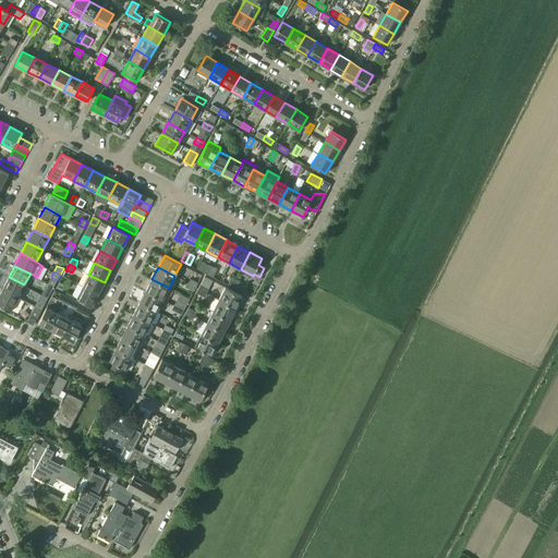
[(88,275),(82,286),(98,294),(105,282),(88,275)]
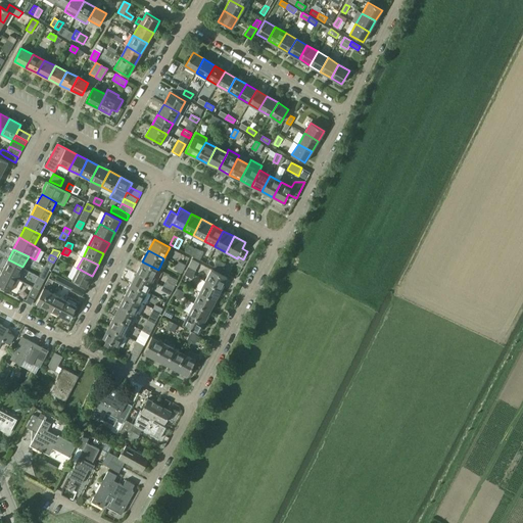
[(8,259),(2,270),(17,278),(22,267),(8,259)]
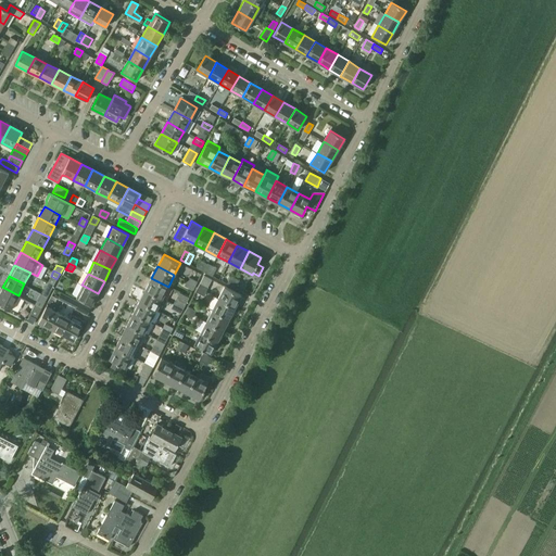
[(168,287),(151,278),(146,289),(162,299),(168,287)]
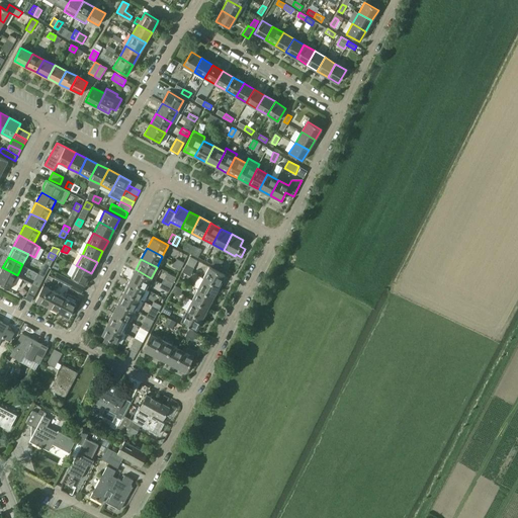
[(55,261),(53,267),(58,270),(61,264),(55,261)]
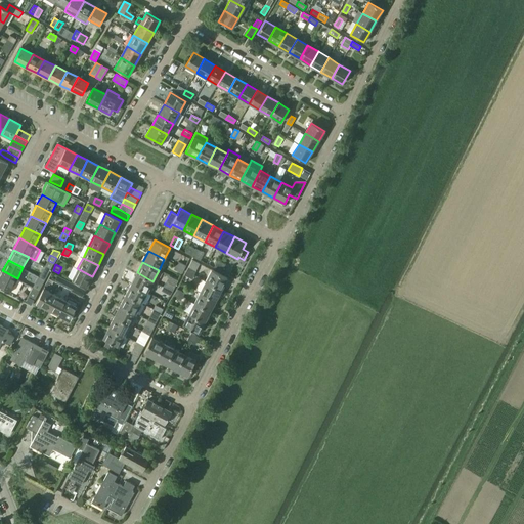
[(45,266),(39,276),(45,279),(50,268),(45,266)]
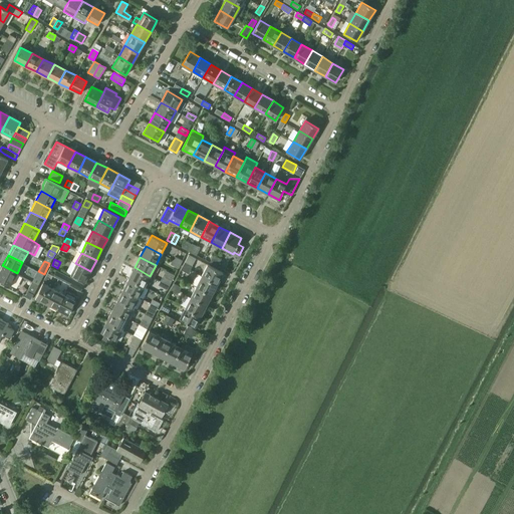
[(185,261),(183,265),(191,269),(193,265),(192,265),(185,261)]
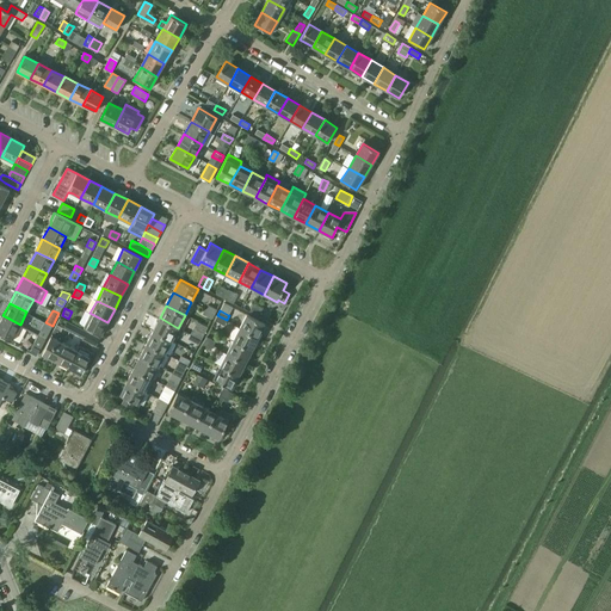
[(90,313),(84,326),(102,335),(107,322),(90,313)]
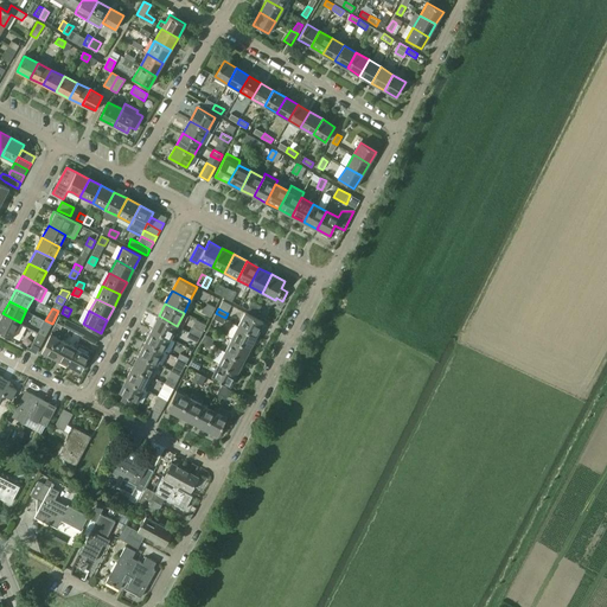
[(2,313),(0,318),(0,330),(2,331),(12,336),(13,337),(19,324),(20,323),(2,313)]
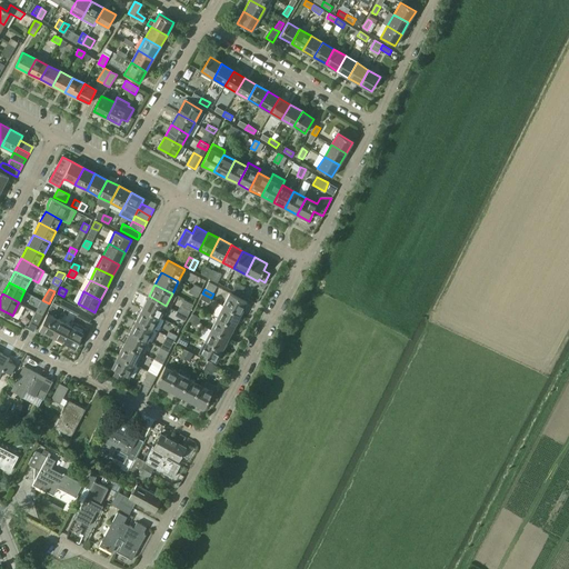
[(202,293),(200,298),(209,302),(211,299),(211,298),(202,293)]
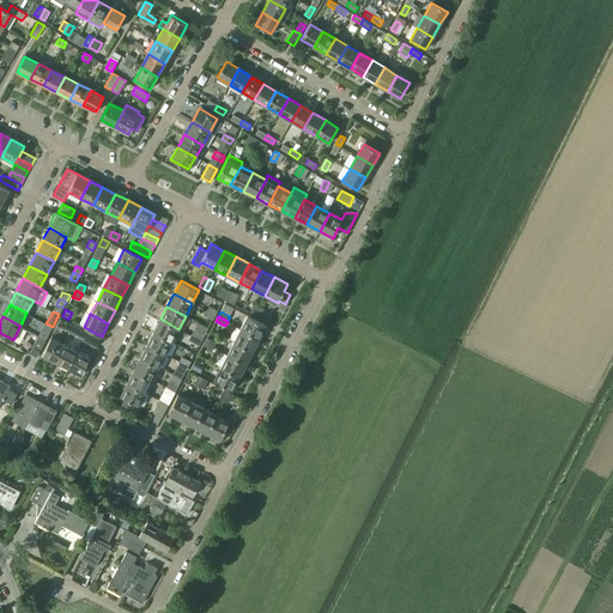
[(266,326),(247,316),(241,329),(259,339),(266,326)]
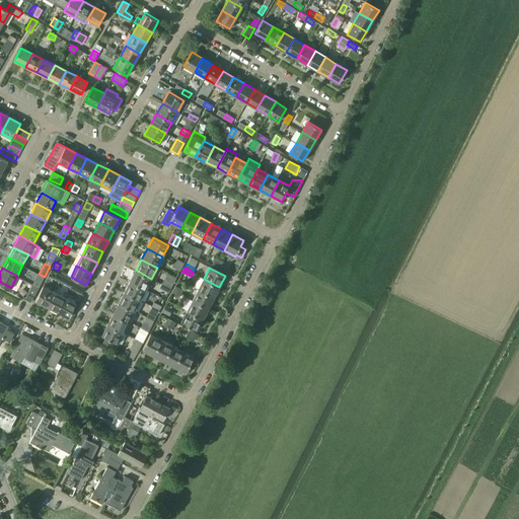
[(151,279),(136,270),(130,281),(146,289),(151,279)]
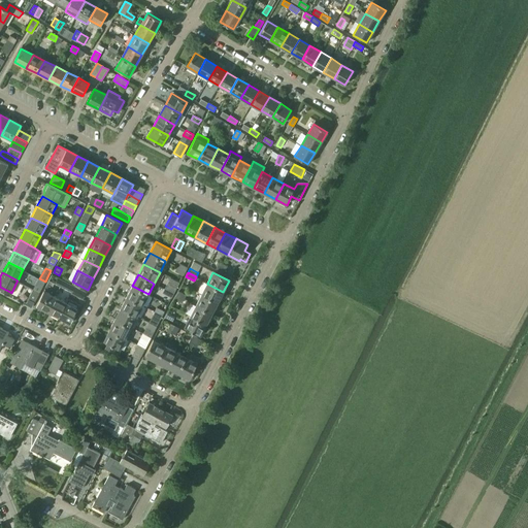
[(39,278),(36,285),(42,288),(45,282),(39,278)]
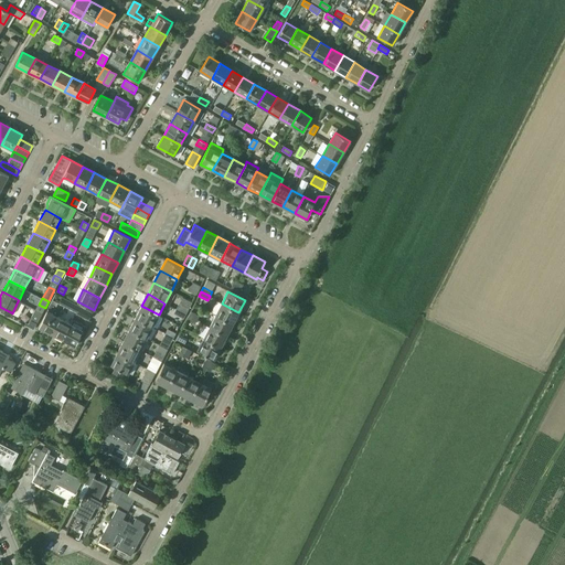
[(180,305),(178,309),(185,313),(188,309),(191,302),(183,298),(180,305)]
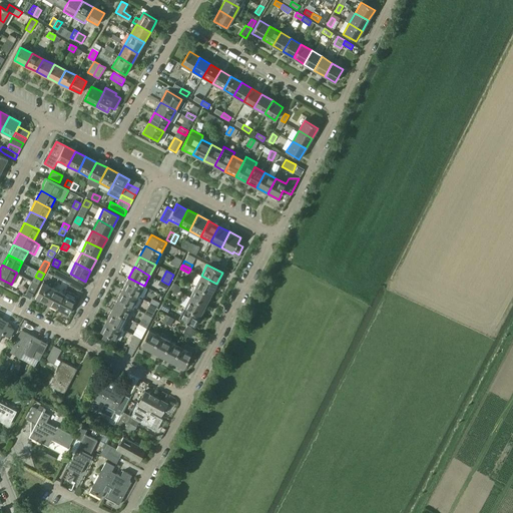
[(216,284),(201,276),(195,286),(210,295),(216,284)]
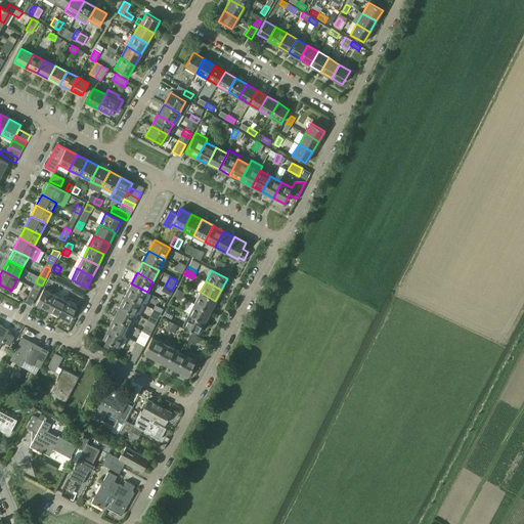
[(147,292),(131,284),(126,295),(141,303),(147,292)]
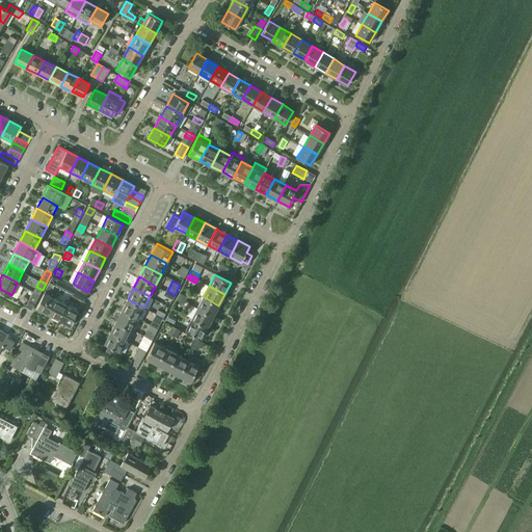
[(75,289),(72,295),(83,301),(86,295),(86,294),(75,289)]
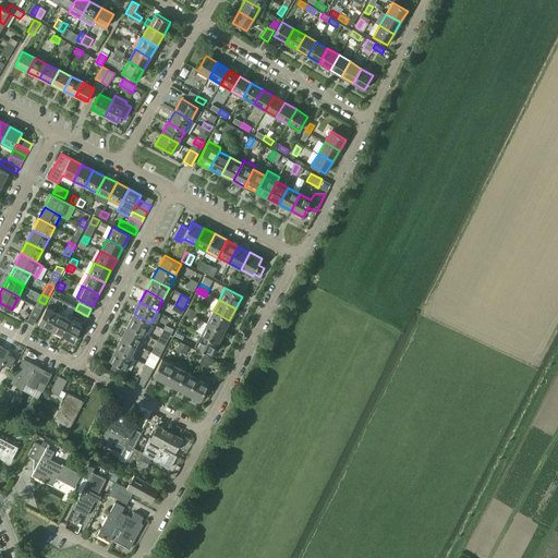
[(35,306),(28,318),(35,322),(41,310),(35,306)]
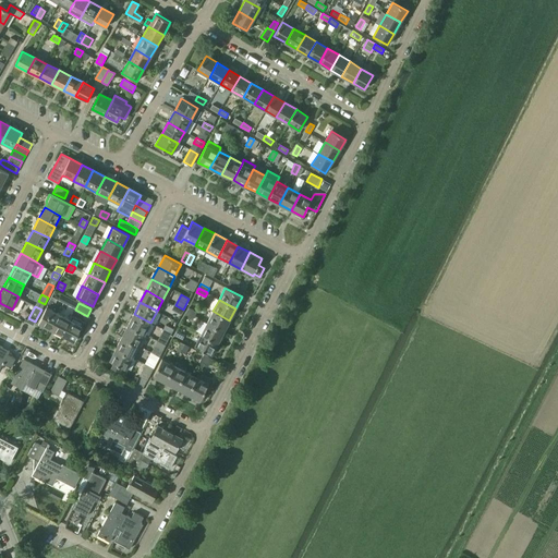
[(46,307),(37,324),(49,330),(58,314),(46,307)]
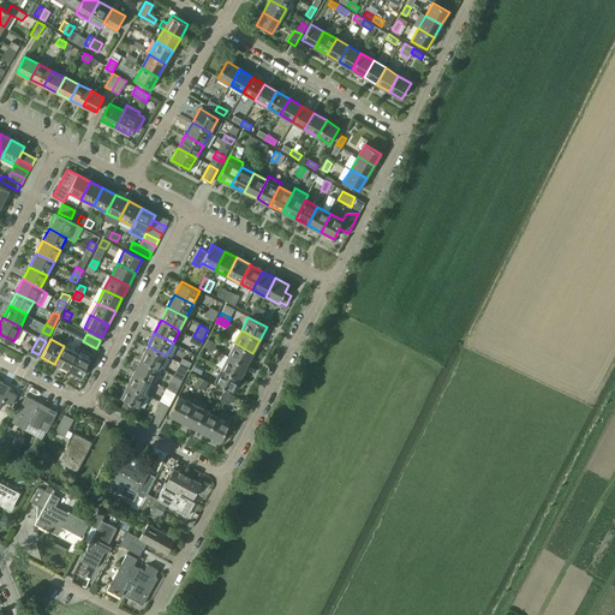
[(206,342),(203,348),(213,353),(215,348),(206,342)]
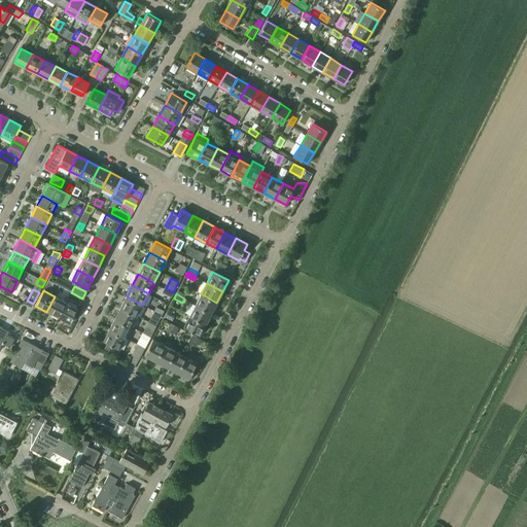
[(216,303),(201,293),(195,305),(211,313),(216,303)]
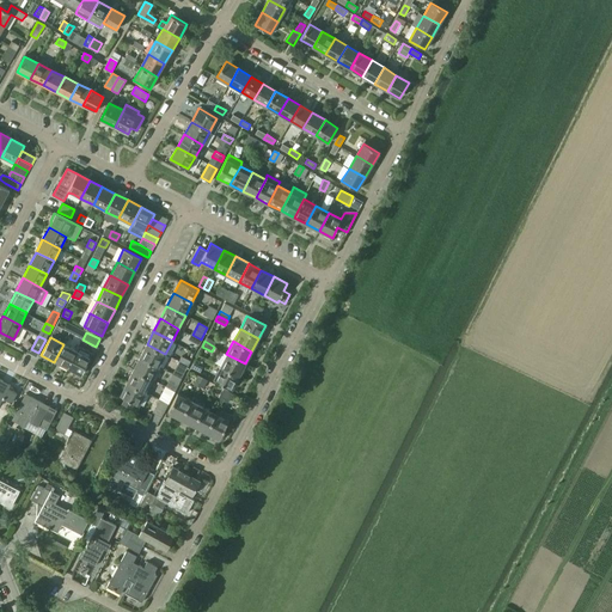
[(67,368),(77,350),(63,344),(54,362),(67,368)]
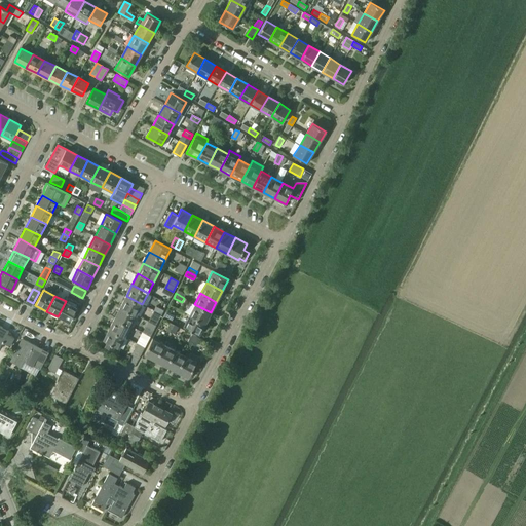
[(142,304),(126,296),(120,307),(137,315),(142,304)]
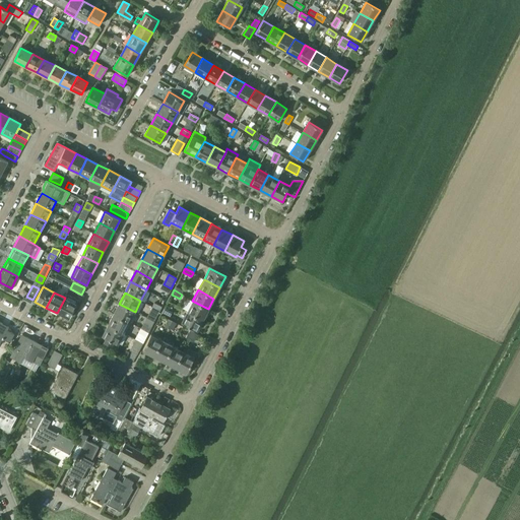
[(67,295),(65,298),(57,313),(68,319),(76,304),(77,301),(67,295)]
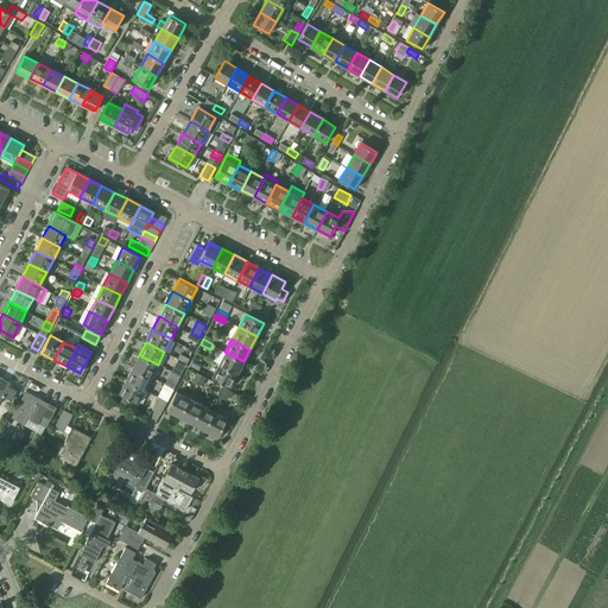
[(244,361),(225,352),(219,365),(236,374),(244,361)]
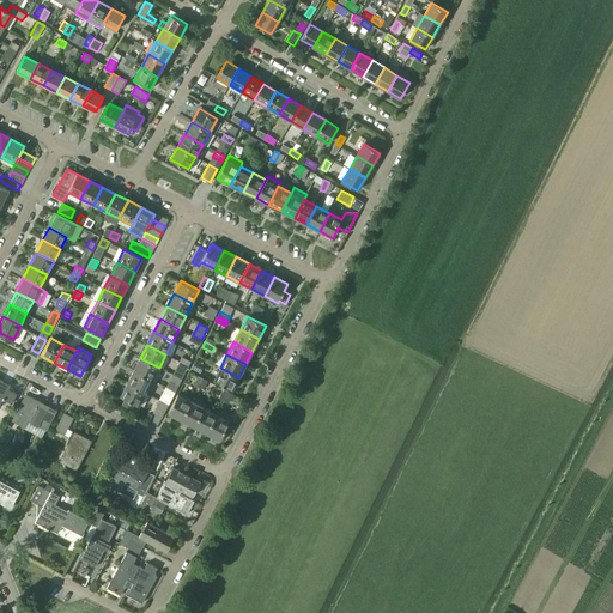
[(182,357),(180,362),(188,366),(190,360),(182,357)]
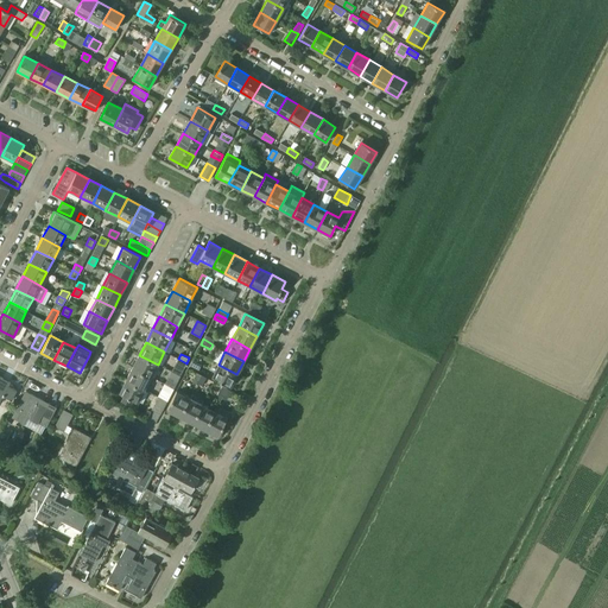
[(158,365),(139,355),(133,367),(151,377),(158,365)]
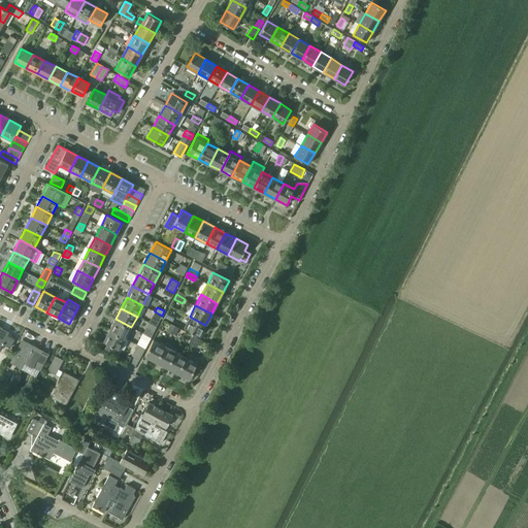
[(167,312),(164,318),(165,318),(172,322),(175,317),(167,312)]
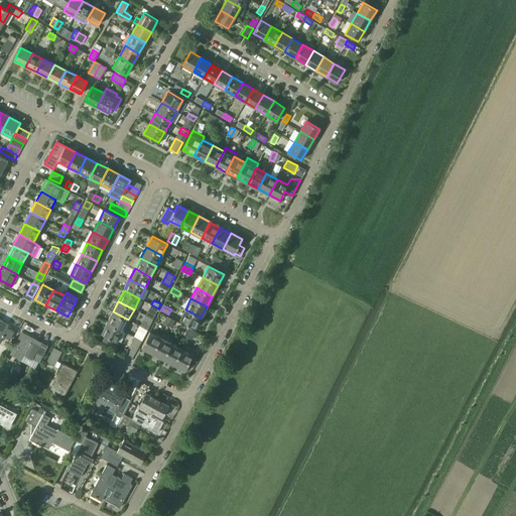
[(179,319),(196,328),(201,317),(185,309),(179,319)]
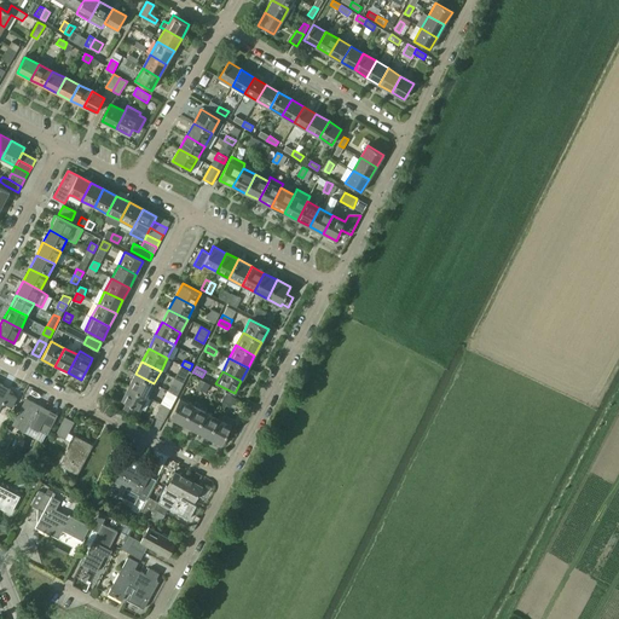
[(154,383),(136,374),(128,387),(148,397),(154,383)]
